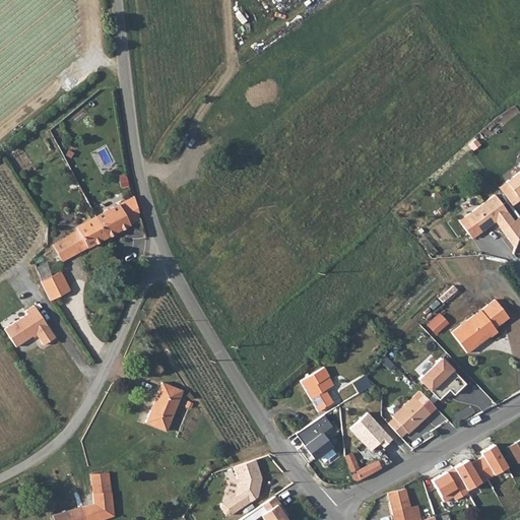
[(519,171),(505,182),(518,201),(519,199),(519,150),(518,152),(519,156),(519,171)]
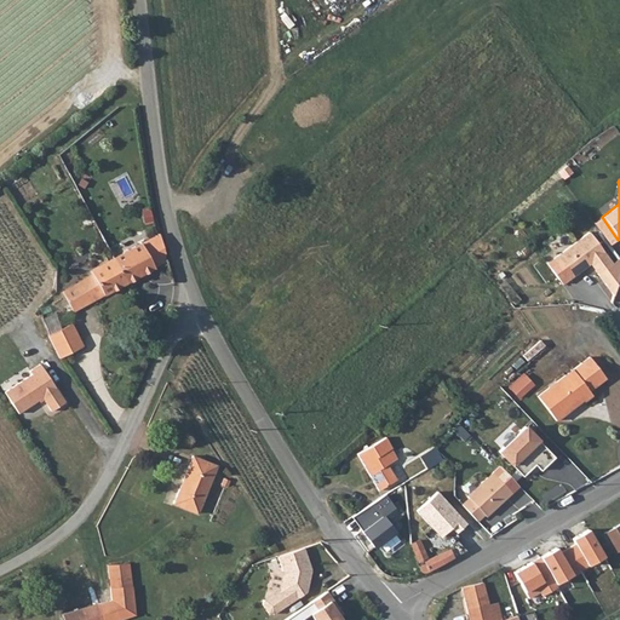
[(587,233),(545,264),(562,285),(573,277),(581,271),(590,267),(612,298),(619,273),(619,260),(619,259),(612,264),(587,233)]
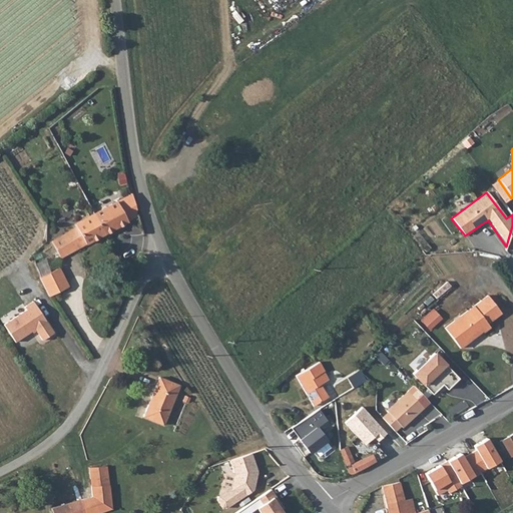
[(95,239),(138,216),(133,194),(84,219),(85,221),(95,239)]
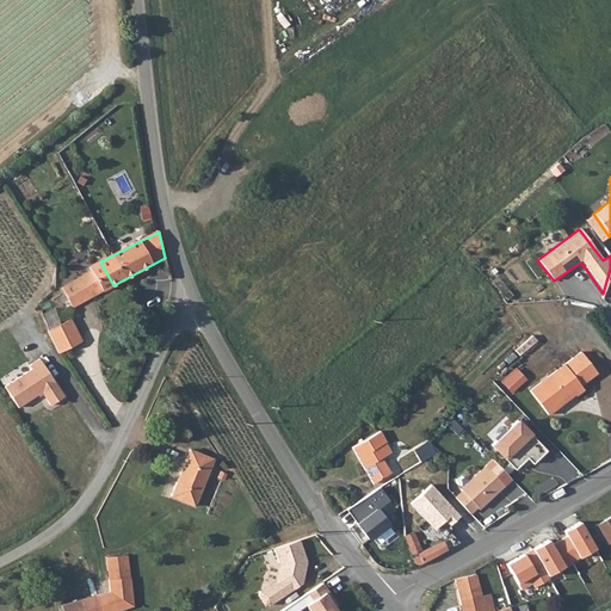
[(65,313),(113,285),(102,264),(100,261),(88,269),(91,272),(55,292),(65,313)]
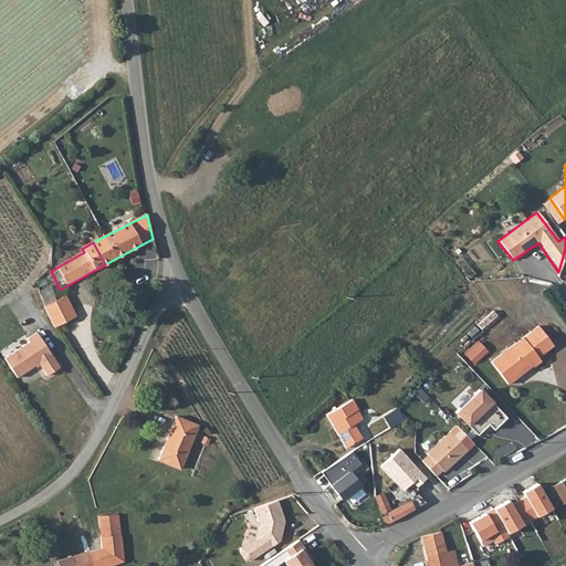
[(63,296),(43,305),(54,326),(75,316),(63,296)]
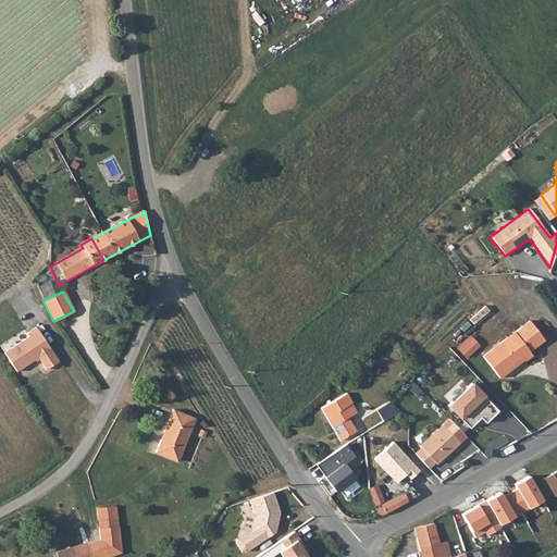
[(497,384),(507,375),(504,372),(517,360),(519,363),(520,364),(523,363),(523,362),(528,359),(524,356),(539,343),(521,324),(505,339),(479,367),(497,384)]
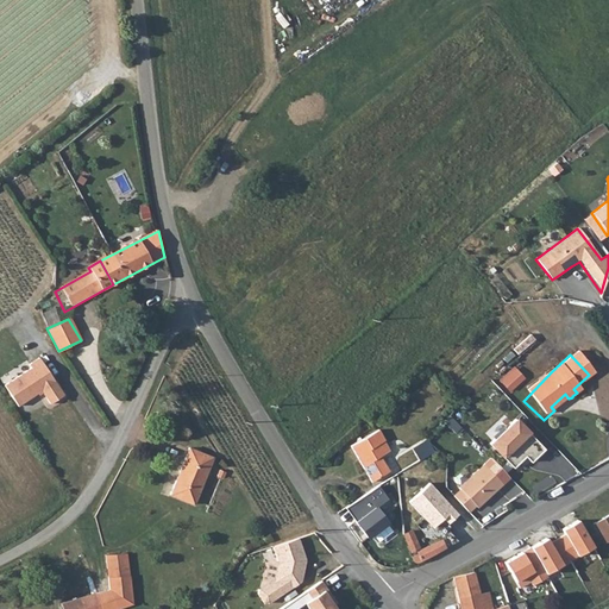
[(5,387),(18,408),(42,393),(50,406),(64,397),(39,359),(30,366),(31,370),(5,387)]
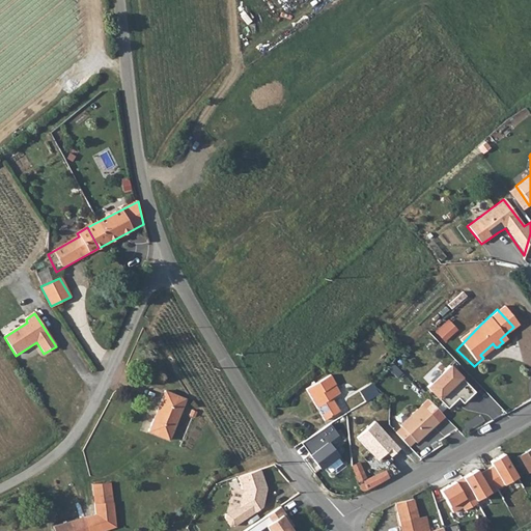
[(451,319),(438,332),(447,341),(460,330),(451,319)]
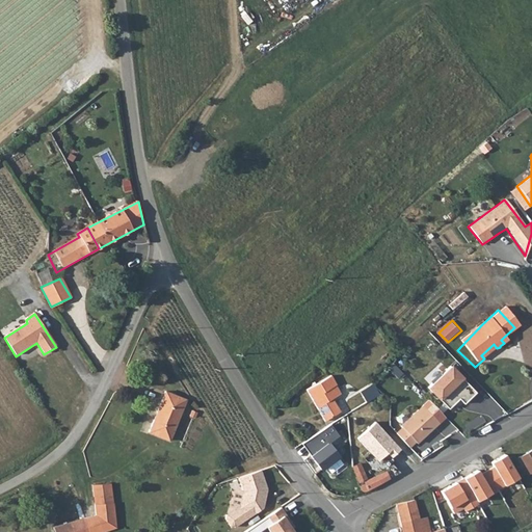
[(494,344),(481,355),(484,358),(496,347),(494,344)]
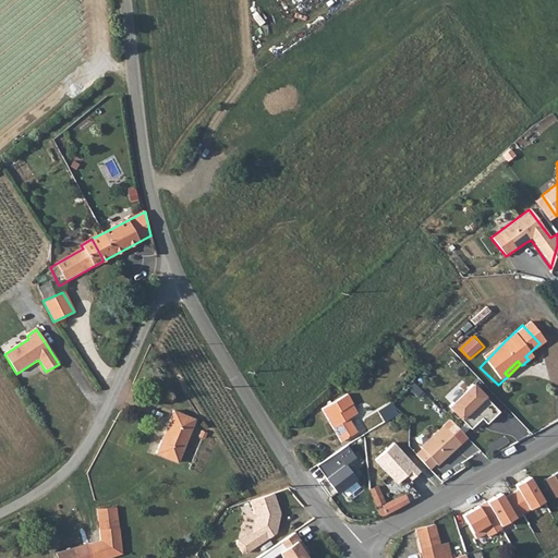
[(466,388),(445,412),(468,433),(477,422),(483,426),(495,413),(466,388)]
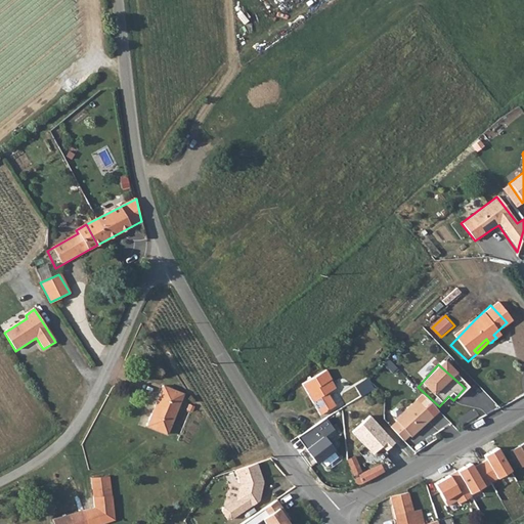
[(330,381),(324,372),(321,373),(330,381)]
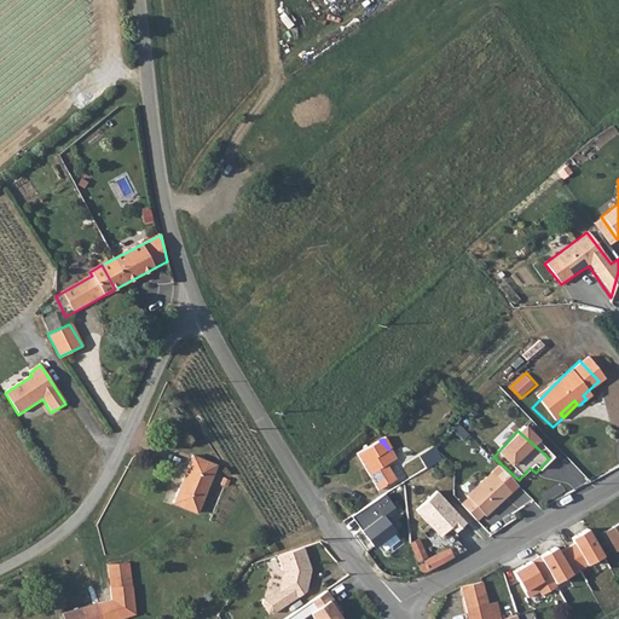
[(375,451),(383,467),(391,462),(386,451),(389,450),(380,440),(356,453),(358,461),(375,451)]
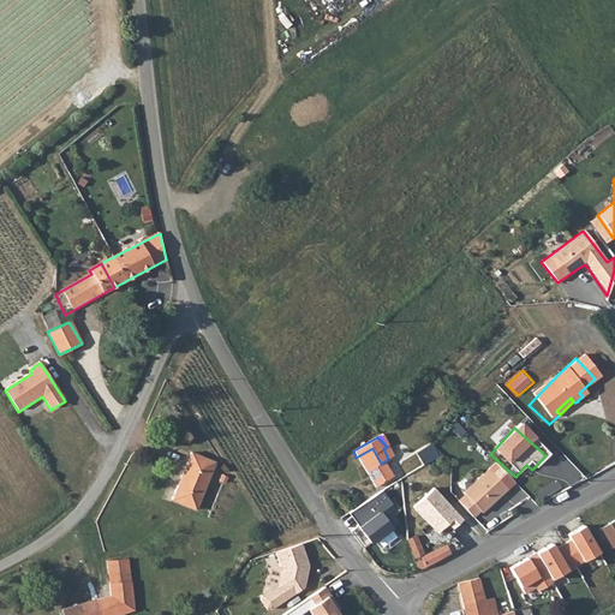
[(372,489),(390,478),(381,464),(372,448),(356,458),(372,489)]
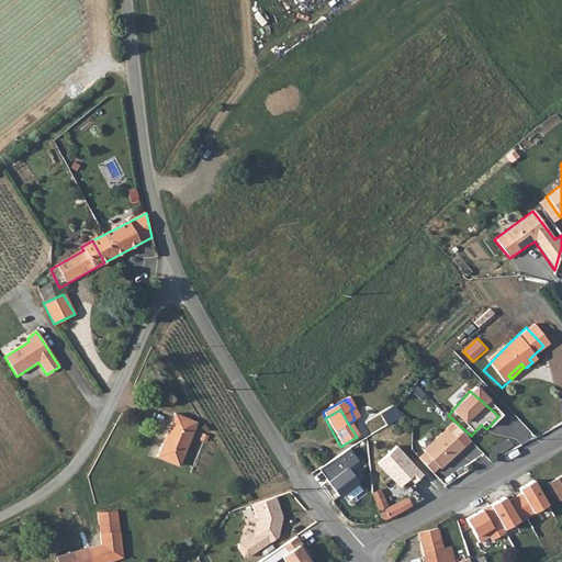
[(193,419),(171,412),(155,457),(177,464),(193,419)]
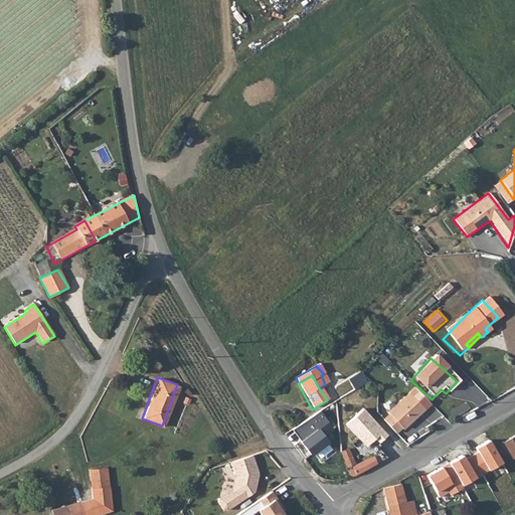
[(384,427),(397,440),(402,434),(404,435),(423,412),(407,398),(387,420),(389,421),(384,427)]
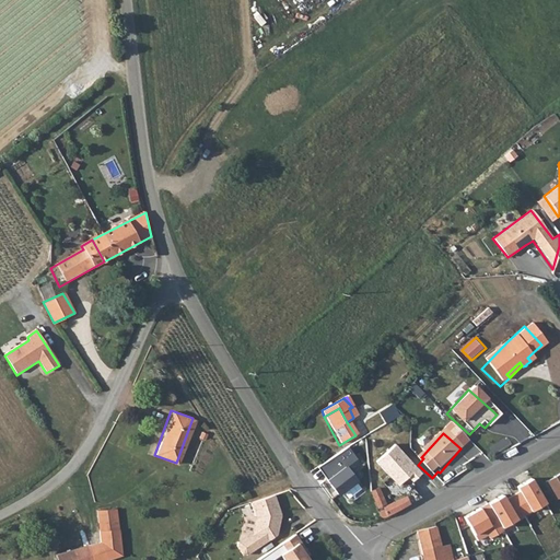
[(353,447),(321,464),(339,500),(364,487),(354,467),(361,463),(353,447)]
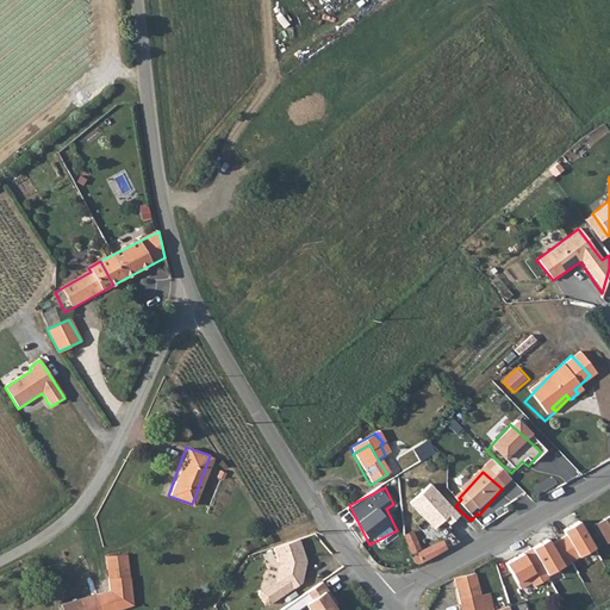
[(417,564),(450,552),(447,540),(423,549),(416,530),(406,534),(417,564)]
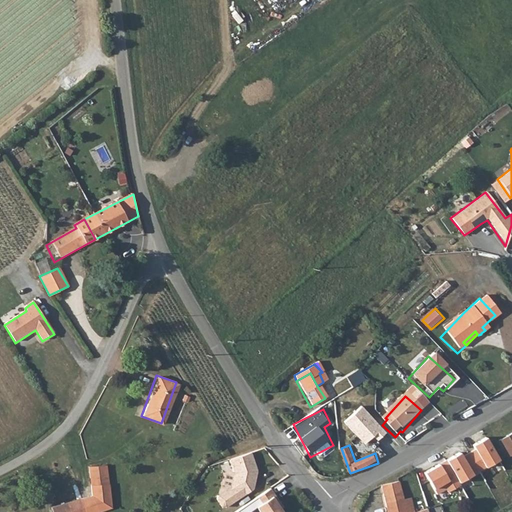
[(251,450),(229,456),(233,468),(228,486),(245,490),(248,489),(252,475),(254,475),(256,469),(251,450)]
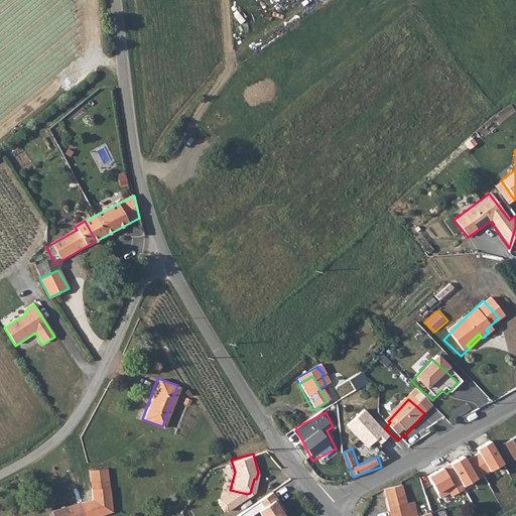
[(106,469),(92,471),(97,499),(85,502),(89,515),(103,515),(113,513),(106,469)]
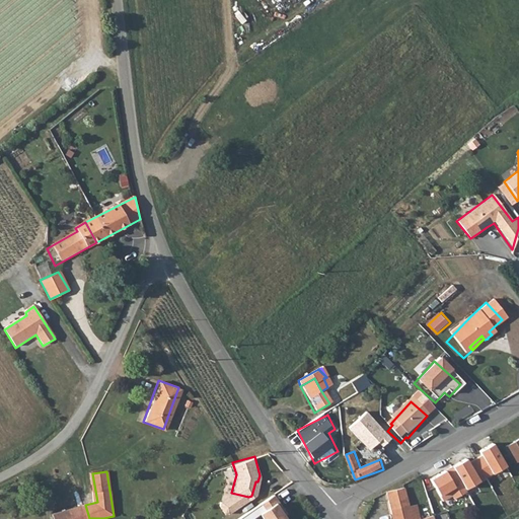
[(390,510),(408,506),(403,489),(385,492),(390,510)]
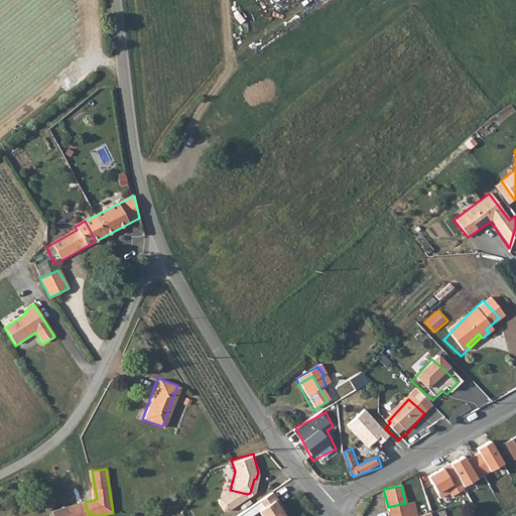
[(280,505),(271,491),(256,501),(260,507),(257,510),(261,515),(282,515),(283,514),(278,507),(280,505)]
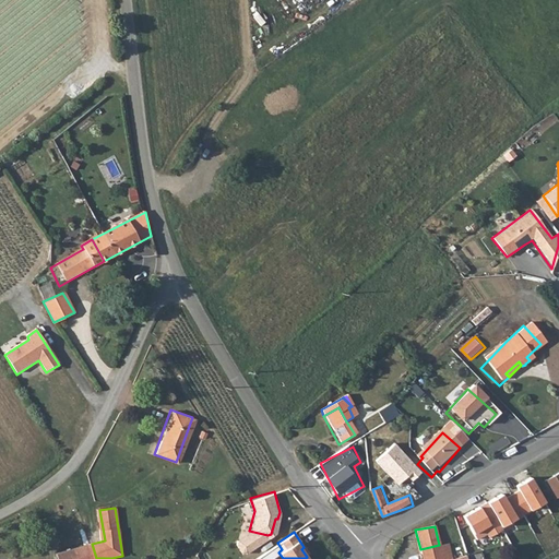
[(421,558),(451,558),(448,543),(439,545),(420,549),(421,558)]
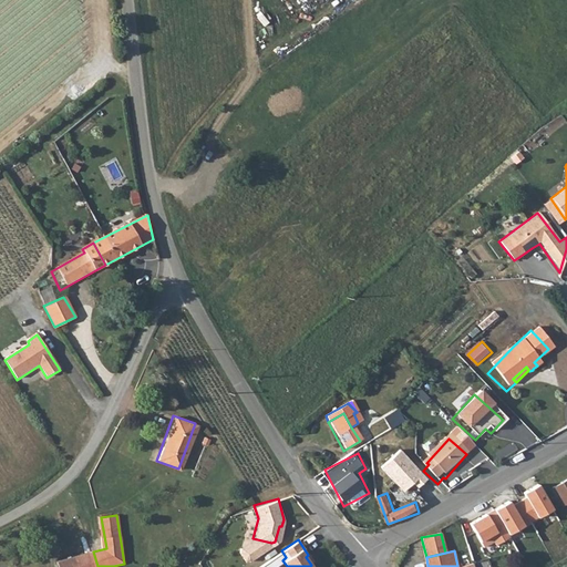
[(98,566),(93,552),(57,562),(58,566),(98,566)]
